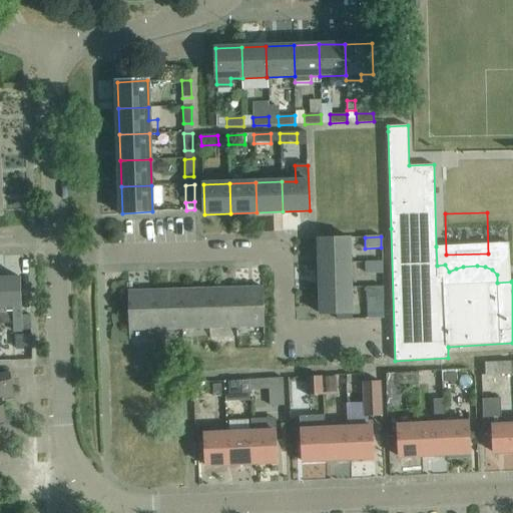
[(319,264),(351,263),(351,237),(318,238),(319,264)]
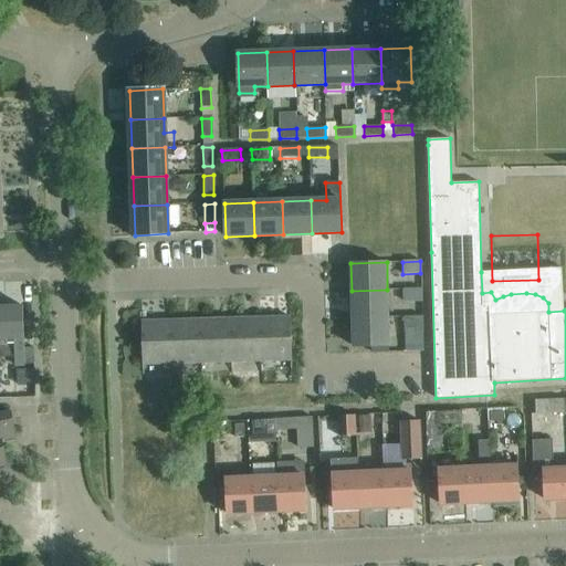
[(404,302),(421,301),(421,289),(402,290),(404,302)]
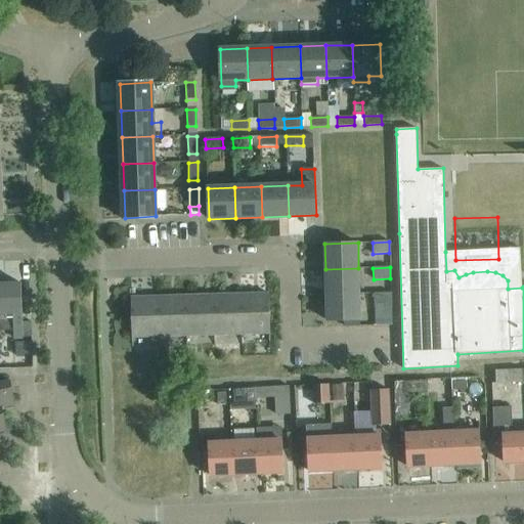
[(358,268),(325,269),(326,295),(359,294),(358,268)]
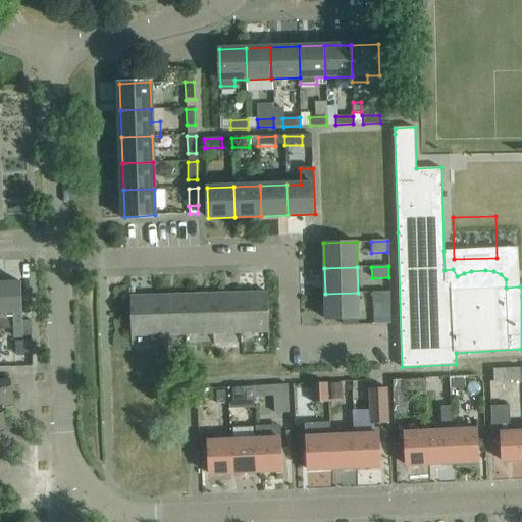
[(0,330),(13,330),(13,336),(23,336),(21,282),(0,282),(0,330)]
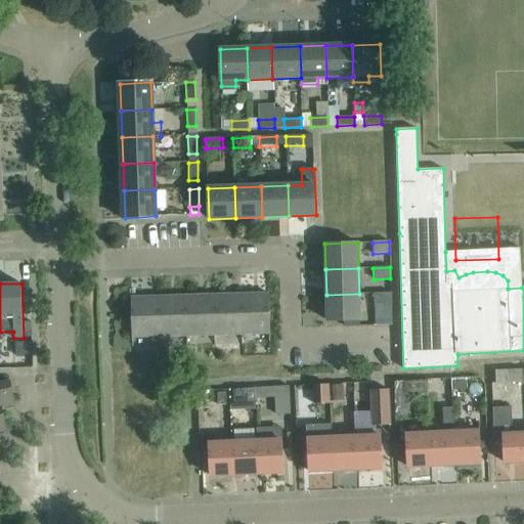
[(374,304),(391,303),(390,293),(374,293),(374,304)]
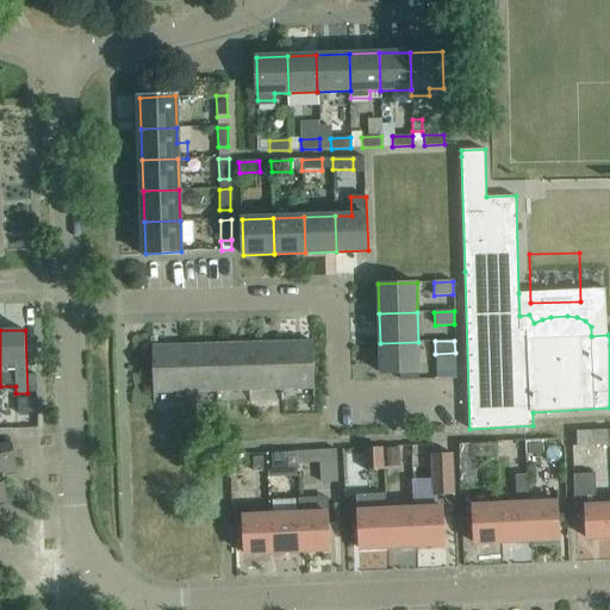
[(281,342),(249,343),(250,390),(282,388),(281,342)]
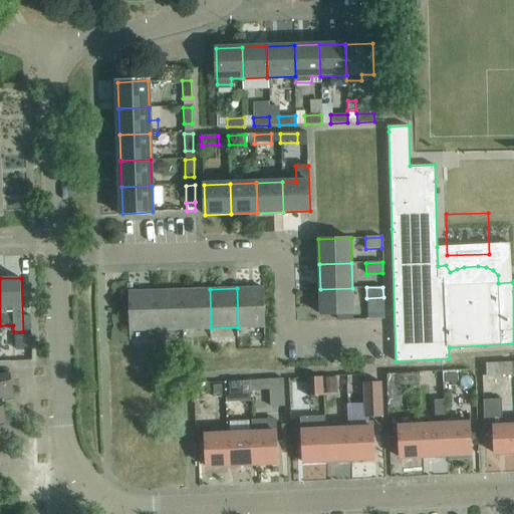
[(237,288),(238,327),(265,326),(264,288),(237,288)]
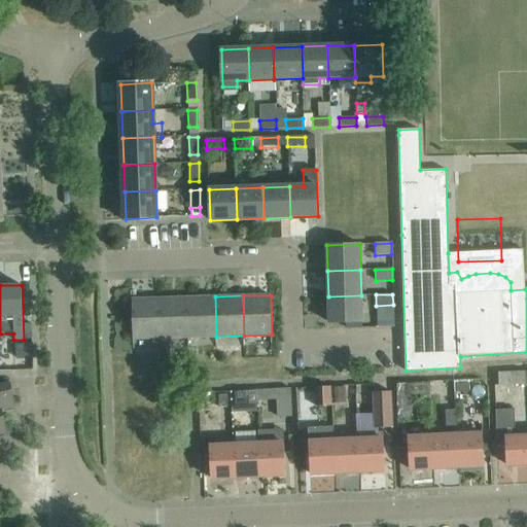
[(361,295),(328,296),(328,322),(362,321),(361,295)]
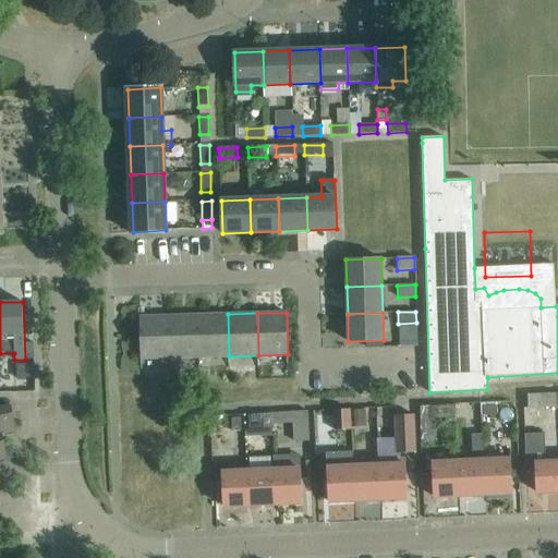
[(228,314),(198,315),(199,358),(229,356),(228,314)]
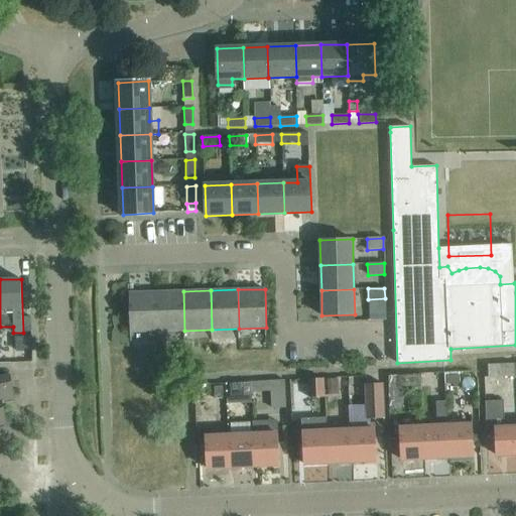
[(183,291),(156,292),(157,332),(184,331),(183,291)]
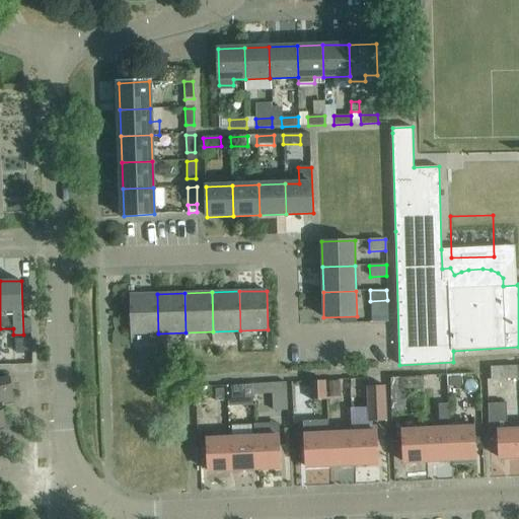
[(158,334),(157,294),(130,295),(131,334),(158,334)]
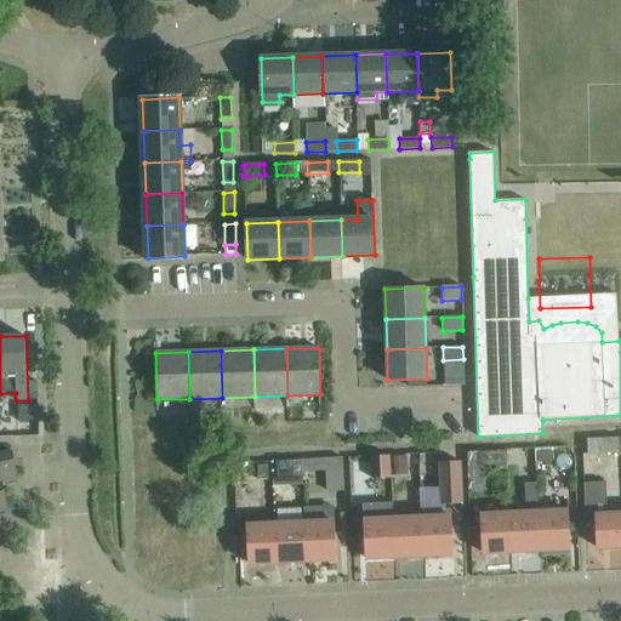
[(590,455),(620,454),(620,437),(588,438),(590,455)]
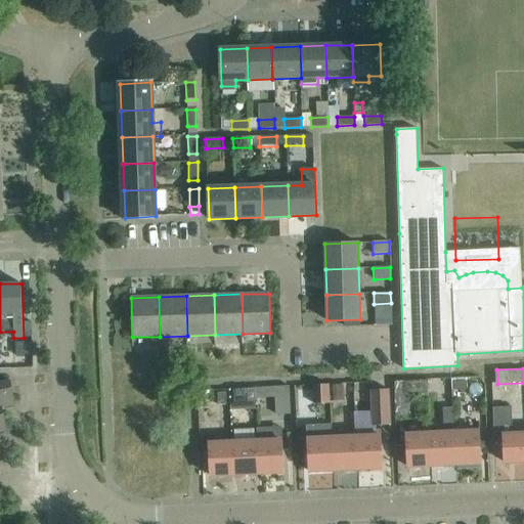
[(467,382),(454,382),(454,390),(467,390),(467,382)]
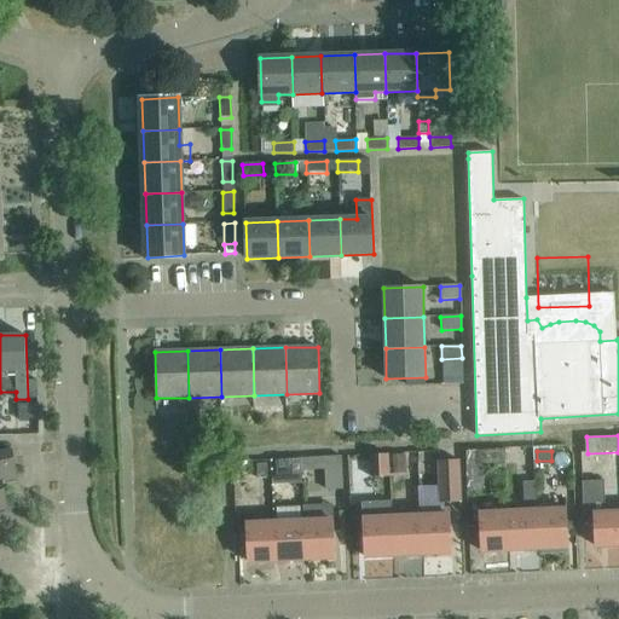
[(11,455),(0,453),(0,473),(11,473),(11,455)]
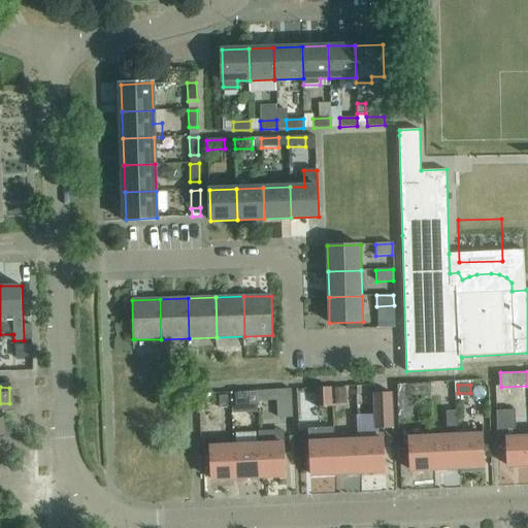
[(292,389),(258,391),(258,401),(277,400),(278,418),(293,417),(292,389)]
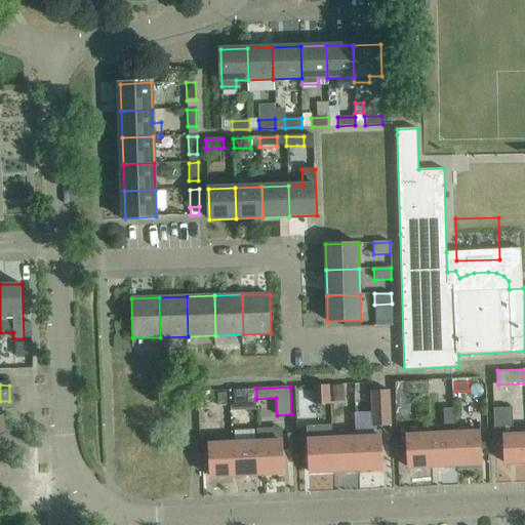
[(314,388),(316,416),(330,415),(329,387),(314,388)]
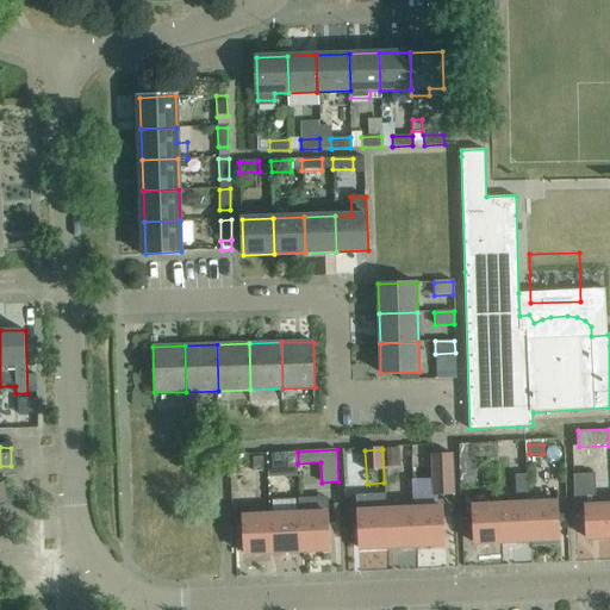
[(387,470),(398,468),(397,449),(386,450),(387,470)]
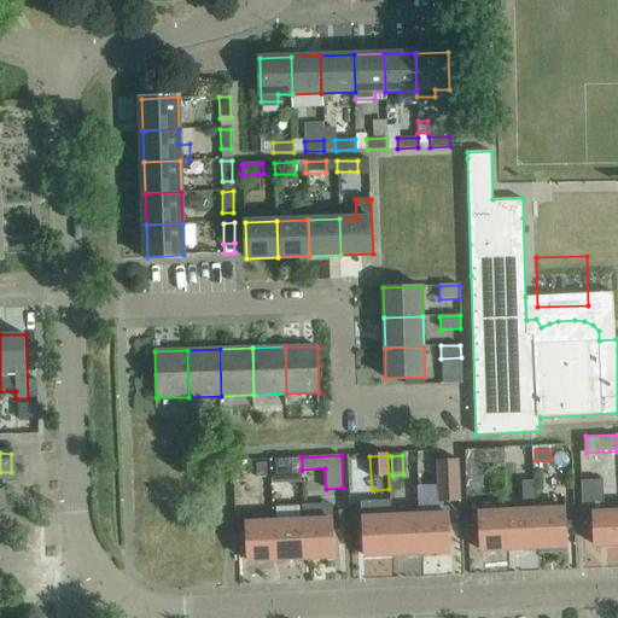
[(277,476),(292,474),(291,459),(275,459),(277,476)]
